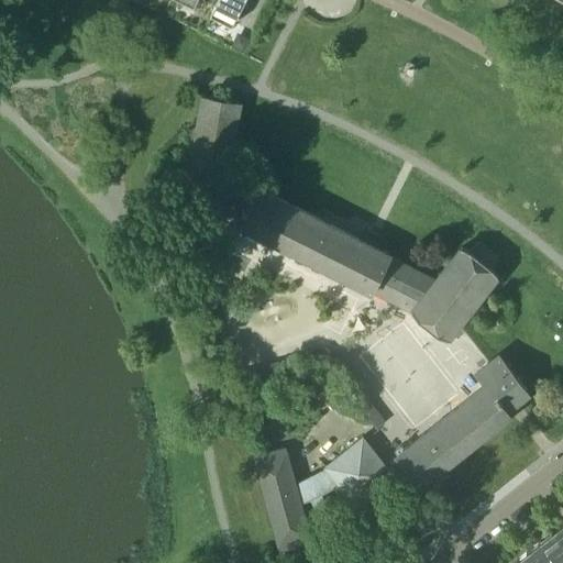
[(217,0),(210,14),(232,25),(244,0),(217,0)]
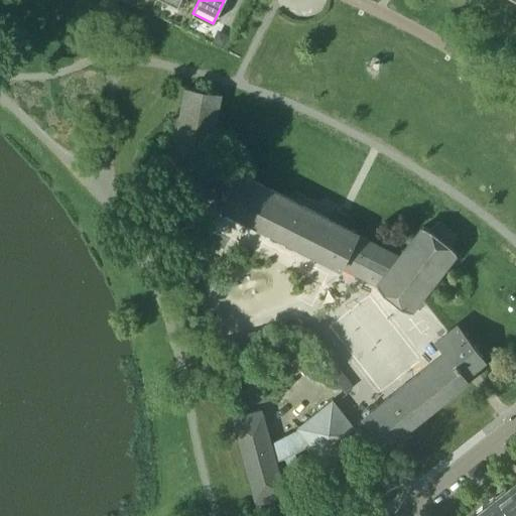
[(223,45),(229,35),(217,30),(212,40),(223,45)]
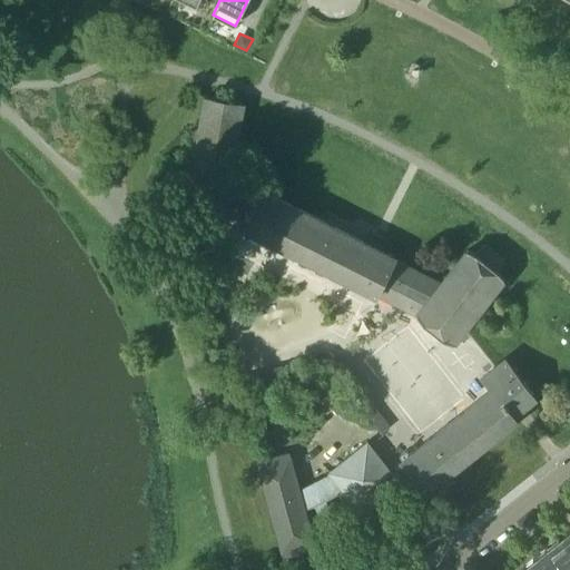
[(502,281),(497,271),(504,261),(483,244),(474,255),(465,249),(440,282),(377,249),(382,245),(367,237),(366,244),(245,183),(232,178),(244,105),(203,97),(197,129),(194,130),(192,141),(195,143),(189,173),(186,174),(184,184),(187,186),(186,188),(227,196),(228,190),(242,195),(254,200),(241,227),(375,294),(374,295),(387,302),(389,301),(414,313),(441,337),(453,343),(502,281)]
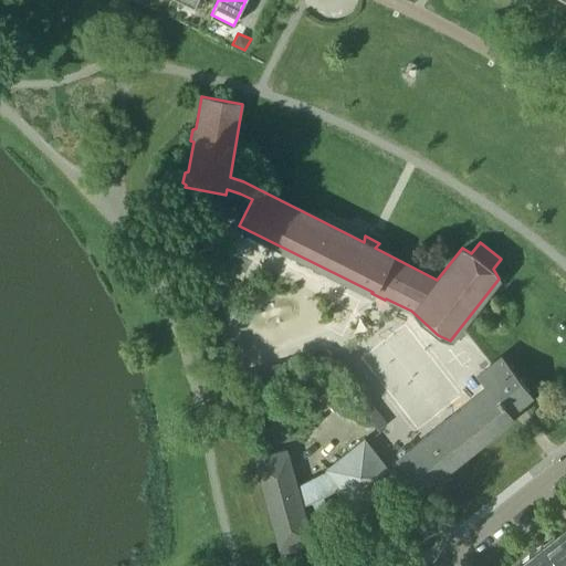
[(511,412),(532,396),(501,357),(479,375),(489,387),(397,458),(421,489),(513,417),(511,412)]
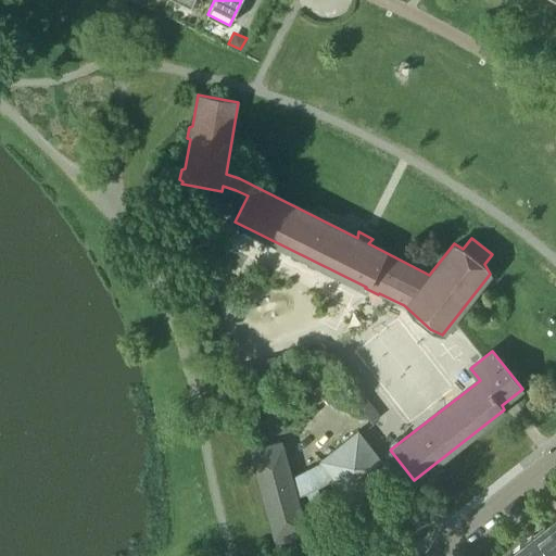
[(349,498),(387,469),(358,432),(320,460),(324,465),(315,470),(308,477),(298,481),(293,483),(282,444),(251,453),(276,544),(308,535),(297,494),(306,491),(308,497),(318,493),(316,487),(327,481),(332,477),(349,498)]
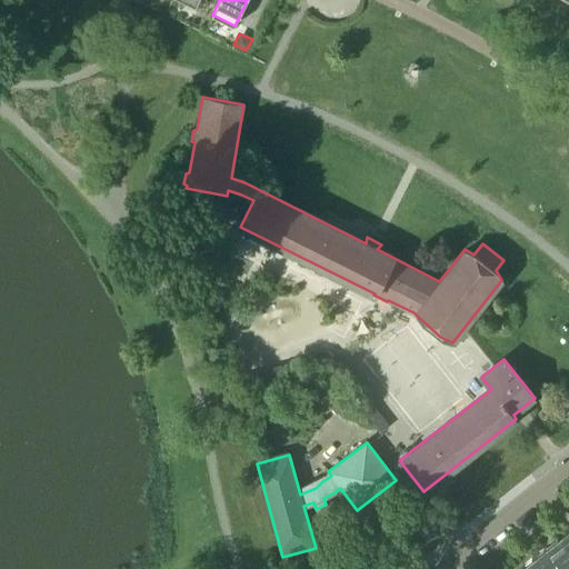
[(535,557),(543,568),(568,568),(568,547),(560,536),(535,557)]
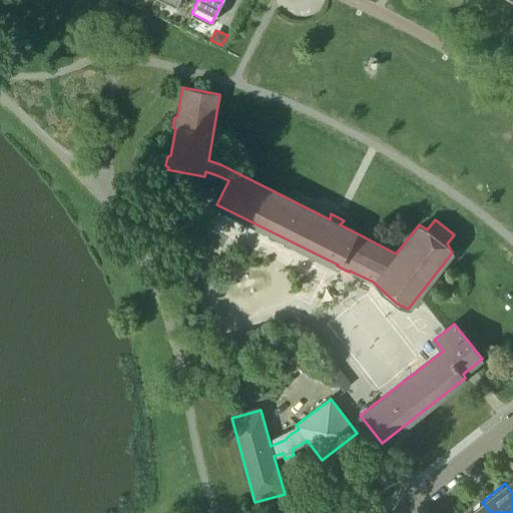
[(490,512),(482,502),(467,512),(490,512)]
